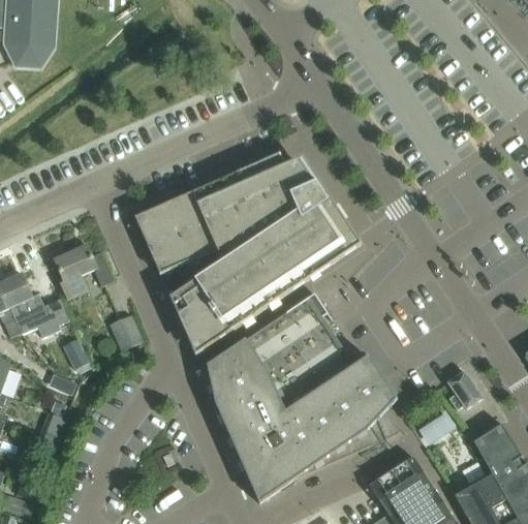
[(0,25),(3,26),(2,42),(13,64),(38,66),(53,45),(55,0),(0,0),(0,25)]
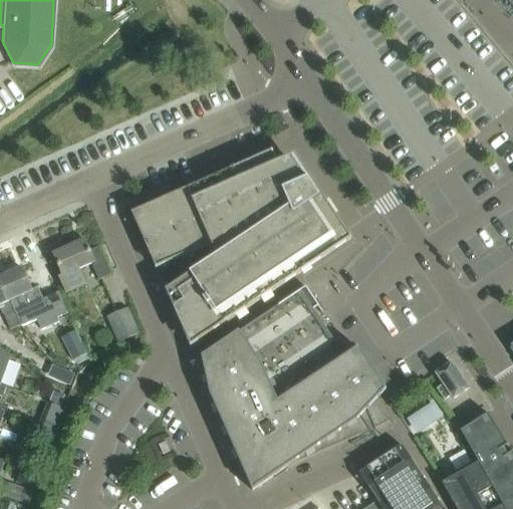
[(270,147),(131,209),(155,264),(210,240),(215,253),(165,286),(189,342),(349,235),(319,191),(317,192),(298,164),(281,171),(270,147)]
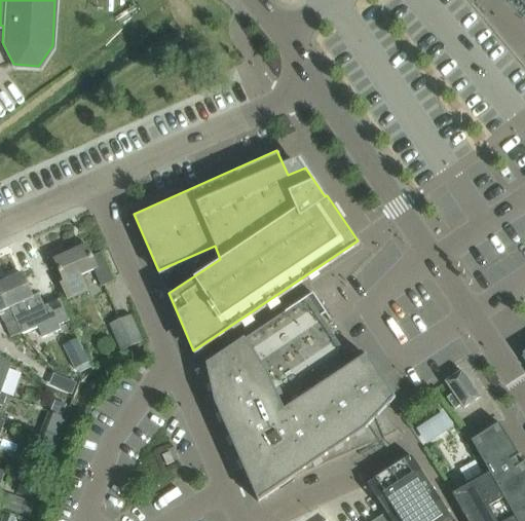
[(52,256),(63,278),(59,280),(65,296),(85,287),(79,272),(91,266),(99,283),(111,276),(99,249),(89,253),(84,242),(52,256)]
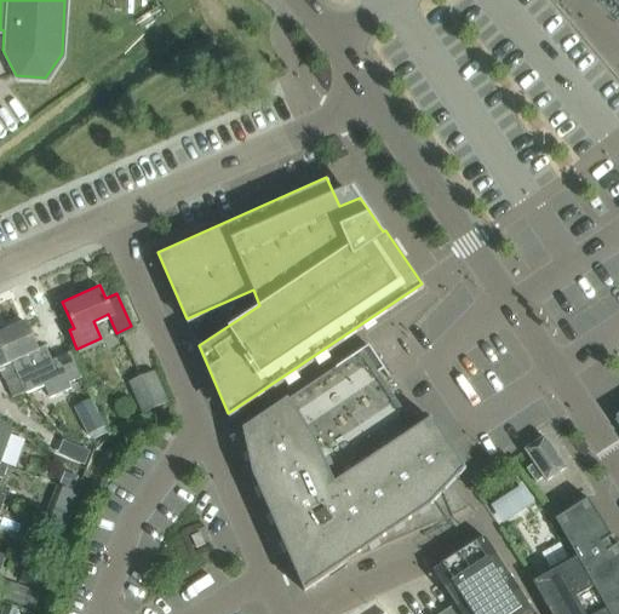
[(0,336),(24,389),(41,380),(45,388),(78,373),(68,351),(55,356),(49,343),(36,348),(23,319),(0,328),(0,336)]
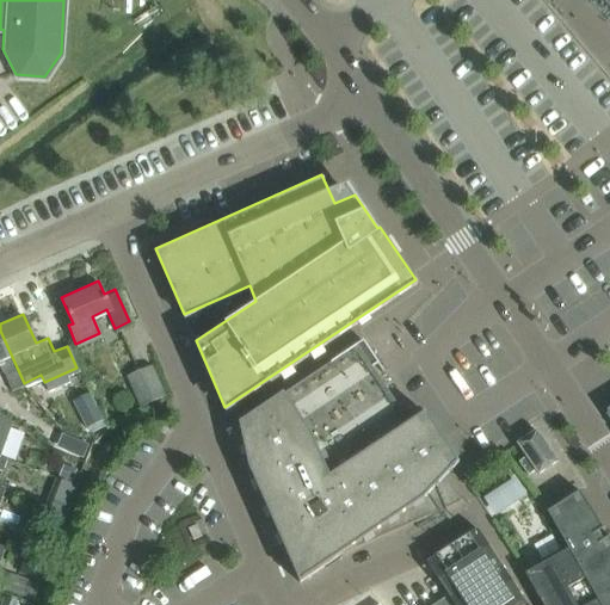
[(24,383),(0,331),(0,360),(11,387),(24,383)]
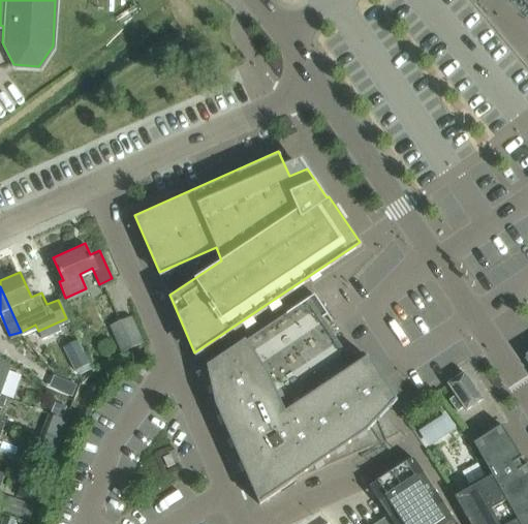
[(307,295),(199,367),(257,500),(292,478),(399,431),(399,430),(384,408),(396,397),(367,353),(353,363),(320,313),(324,310),(313,293),(308,296),(308,295),(307,295)]
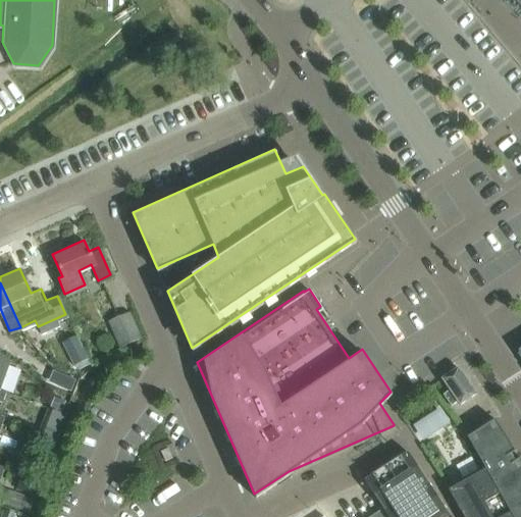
[(140,335),(128,309),(106,318),(117,345),(140,335)]
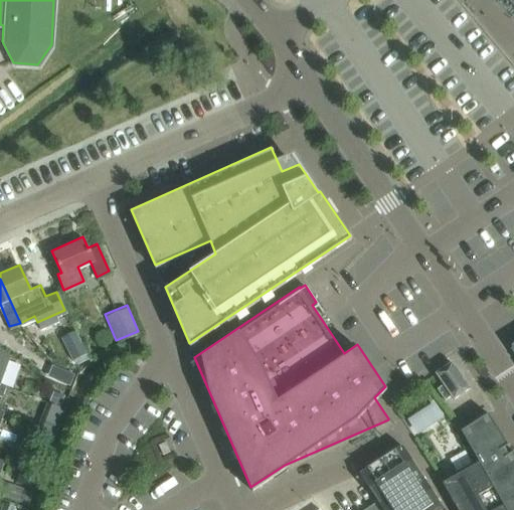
[(0,378),(9,353),(0,346),(0,378)]
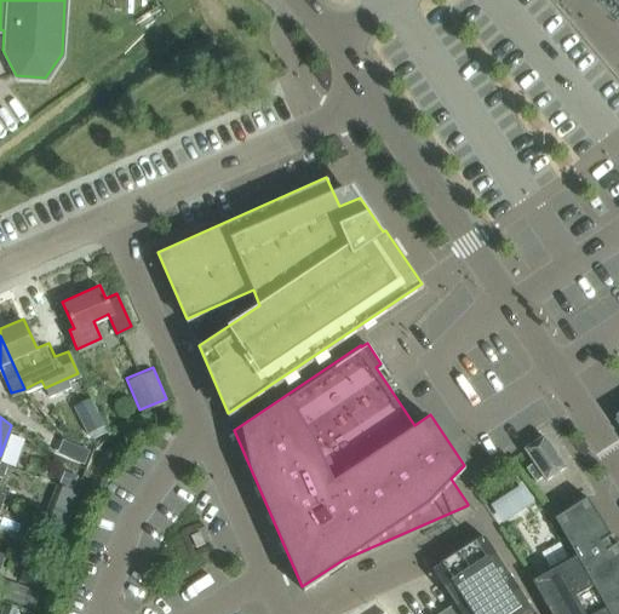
[(87,460),(93,446),(56,430),(50,446),(87,460)]
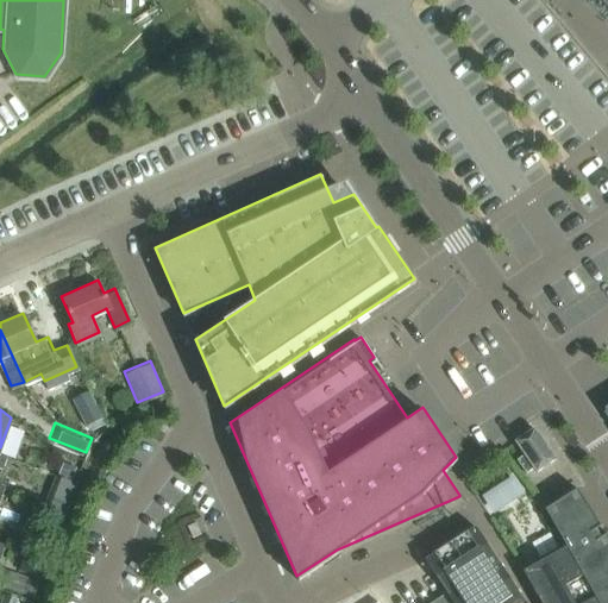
[(514,438),(522,452),(516,456),(525,469),(532,464),(534,469),(553,456),(532,425),(514,438)]
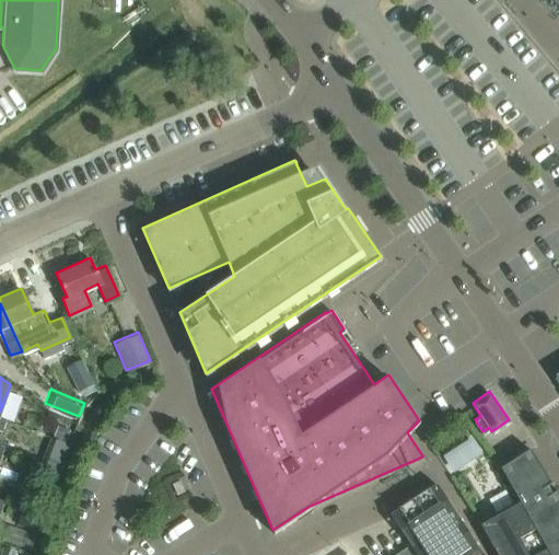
[(478,429),(450,450),(462,466),(490,446),(478,429)]
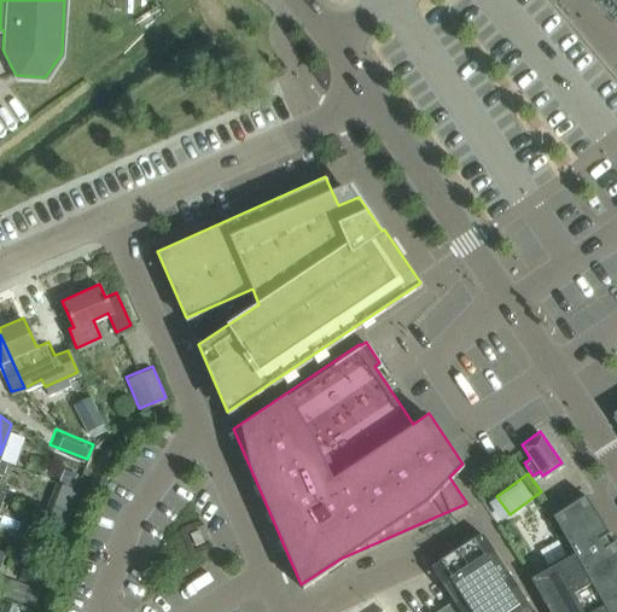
[(40,519),(64,528),(79,488),(56,479),(40,519)]
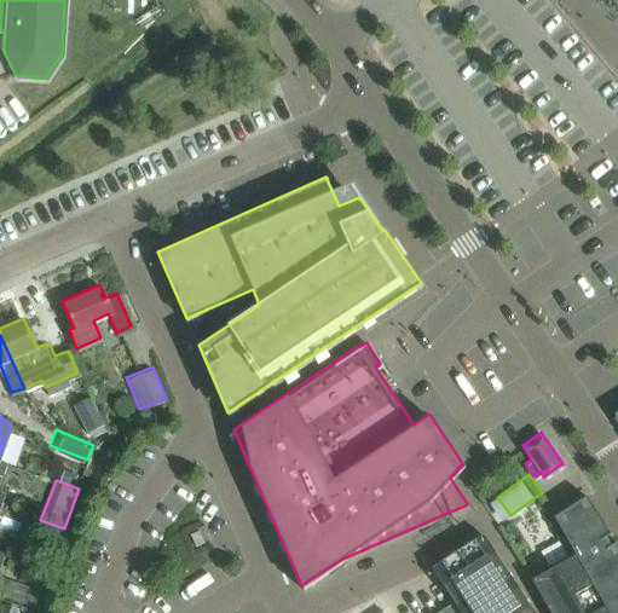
[(617,612),(617,542),(585,492),(553,514),(575,553),(610,612),(617,612)]
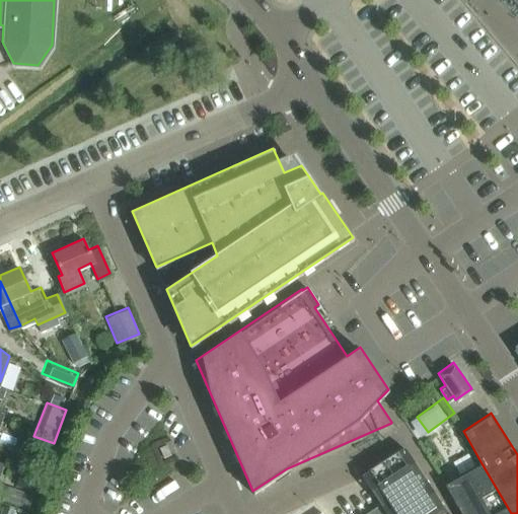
[(449,513),(403,446),(361,474),(379,503),(380,503),(387,513),(449,513)]
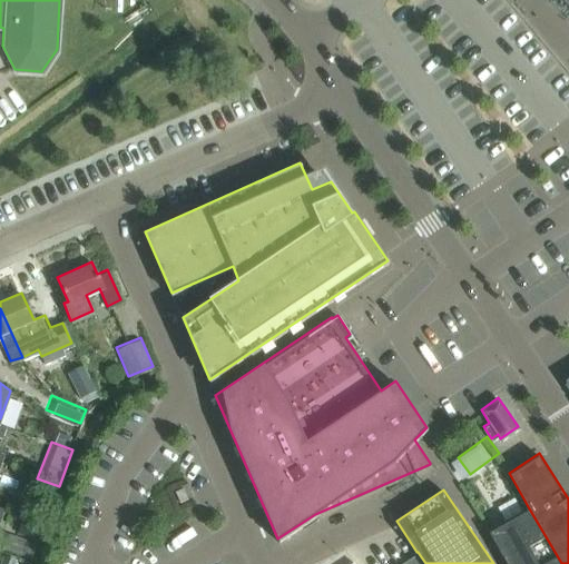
[(561,563),(529,508),(489,531),(507,563),(561,563)]
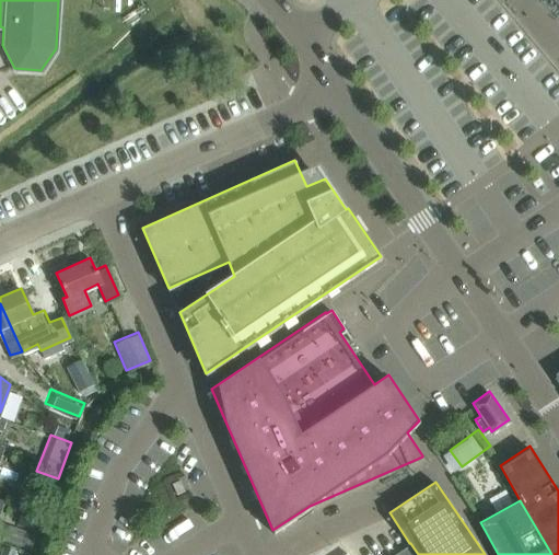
[(418,554),(410,543),(409,543),(391,554),(418,554)]
